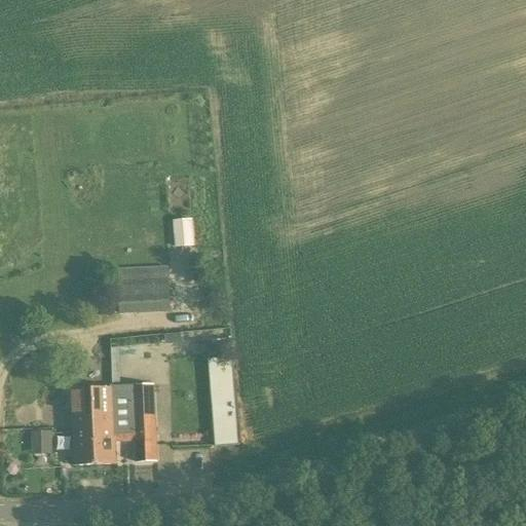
[(174,219),(175,247),(195,247),(194,218),(174,219)]
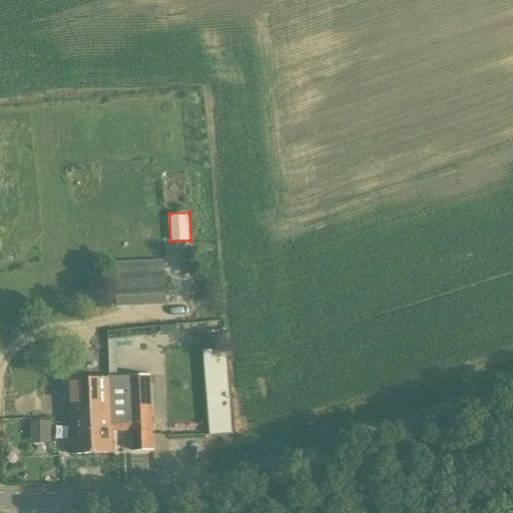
[(116,308),(165,306),(163,261),(114,263),(116,308)]
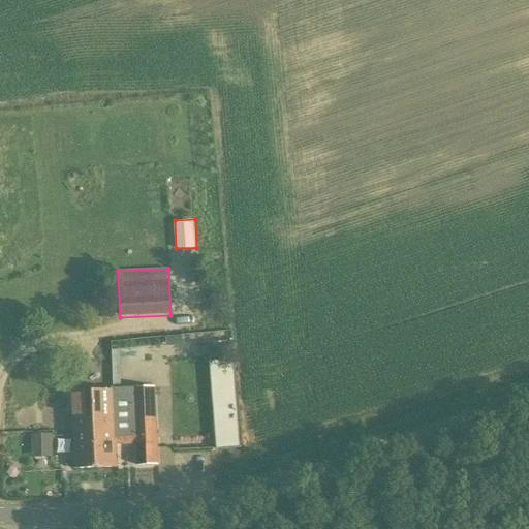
[(213,359),(217,447),(241,446),(236,358),(213,359)]
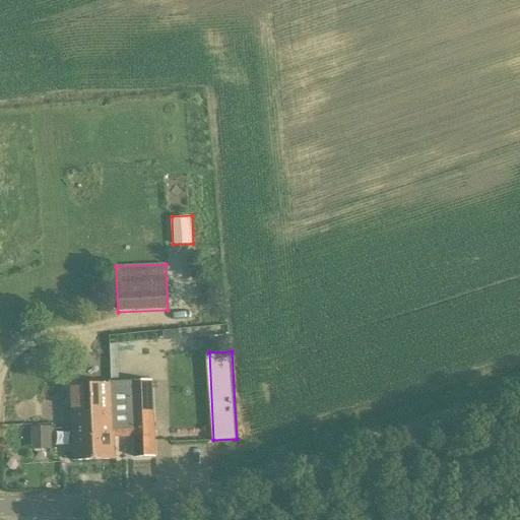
[(151,382),(127,383),(129,429),(108,430),(108,445),(114,445),(113,438),(133,437),(134,456),(154,455),(151,382)]
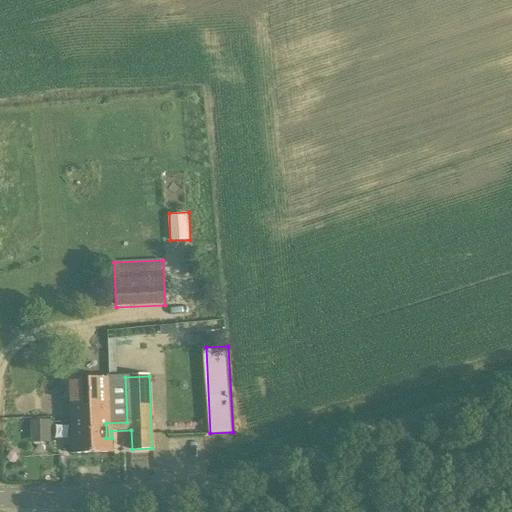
[(127,422),(125,377),(69,379),(72,454),(112,452),(112,438),(106,438),(106,423),(127,422)]
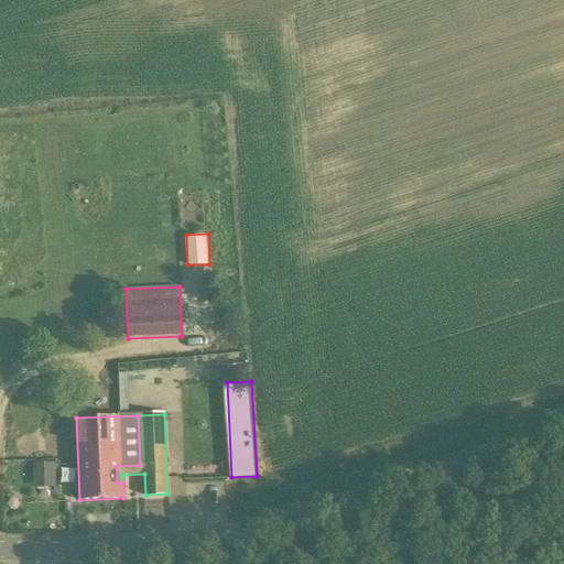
[(34,487),(57,487),(58,462),(34,461),(34,487)]
